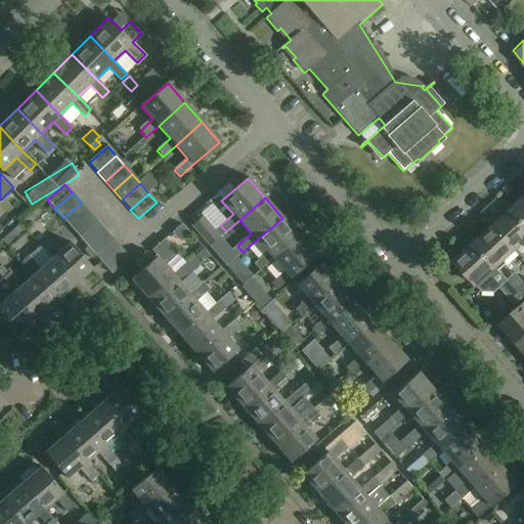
[(523,199),(513,209),(523,220),(523,199)]
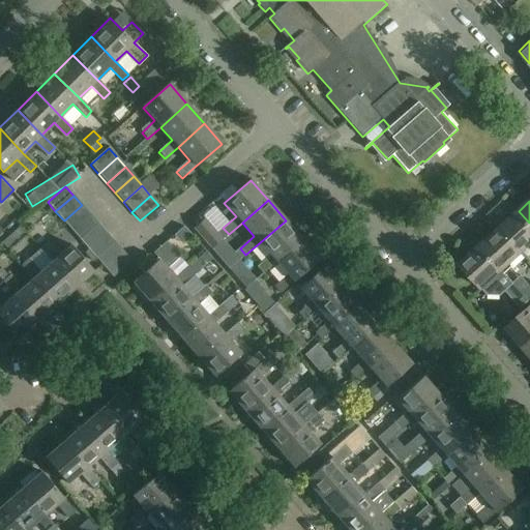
[(90,214),(82,205),(64,221),(71,230),(90,214)]
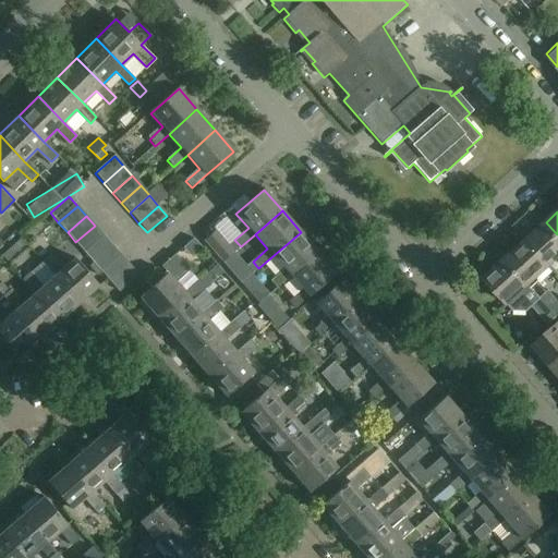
[(528,240),(525,241),(549,267),(557,257),(557,234),(546,222),(537,230),(534,226),(523,235),(528,240)]
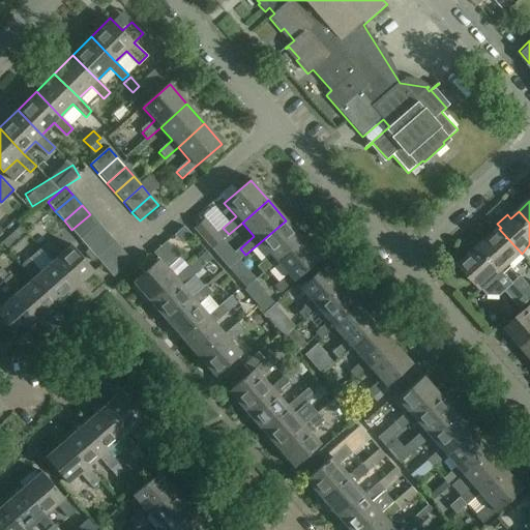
[(98,224),(90,214),(71,230),(80,239),(98,224)]
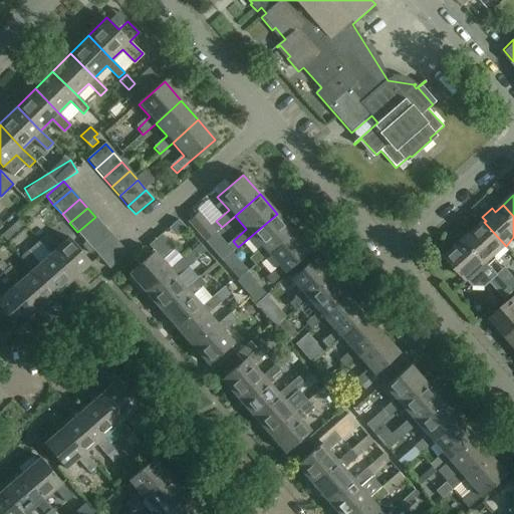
[(199,213),(189,221),(206,241),(222,227),(216,221),(210,226),(199,213)]
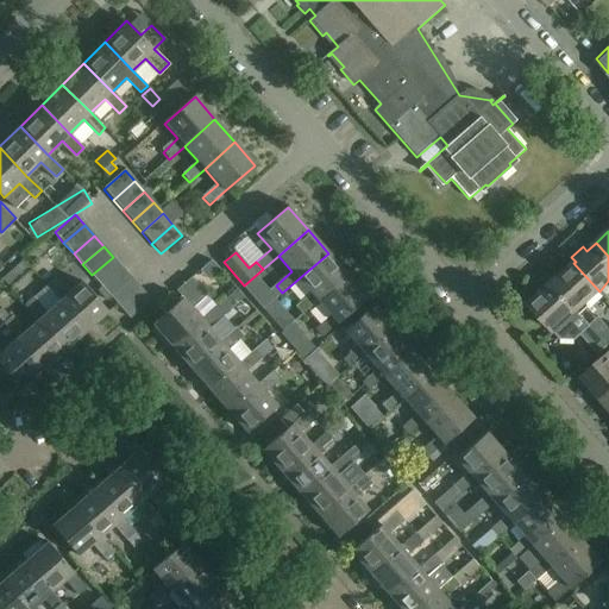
[(311,294),(296,307),(303,314),(318,302),(349,275),(328,253),(297,280),(311,294)]
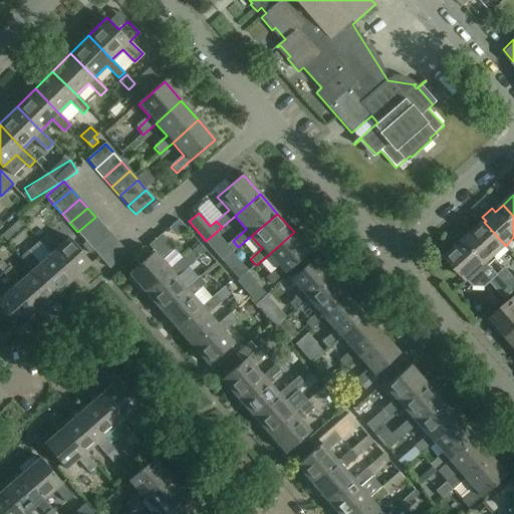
[(103,226),(95,217),(77,232),(85,241),(103,226)]
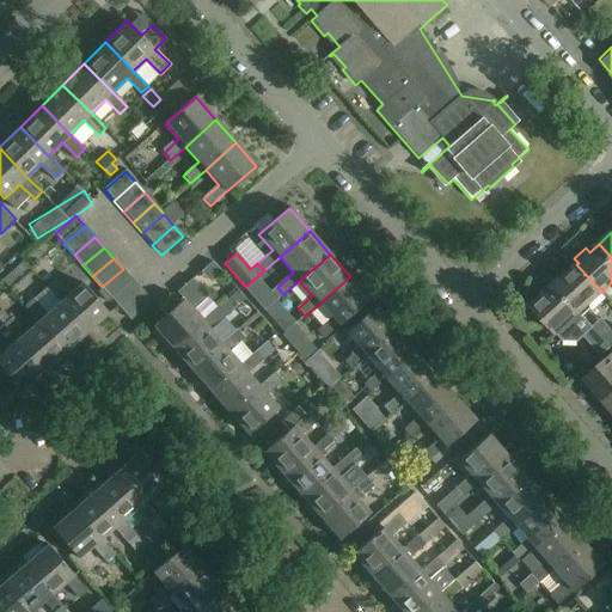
[(2,279),(2,280),(11,289),(32,270),(24,259),(2,279)]
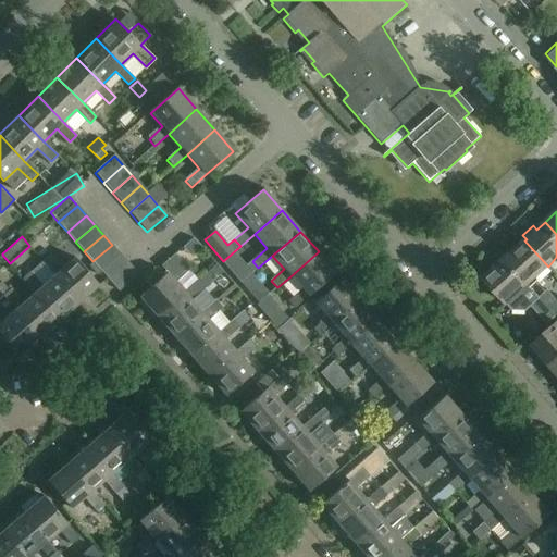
[(548,267),(524,240),(505,259),(531,287),(540,280),(536,276),(548,267)]
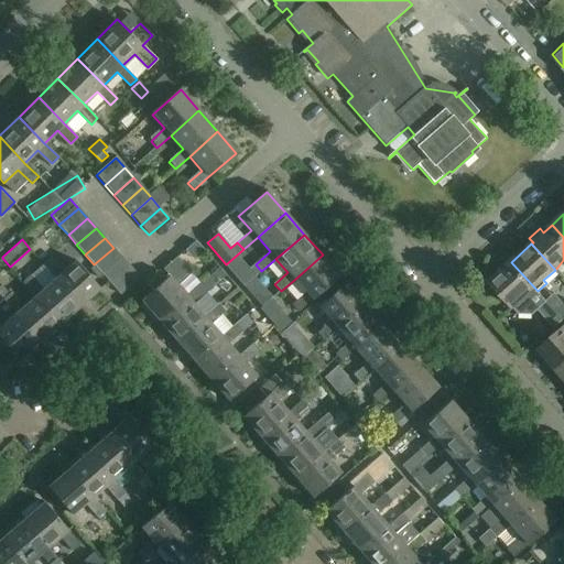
[(114,248),(94,264),(102,274),(122,258),(114,248)]
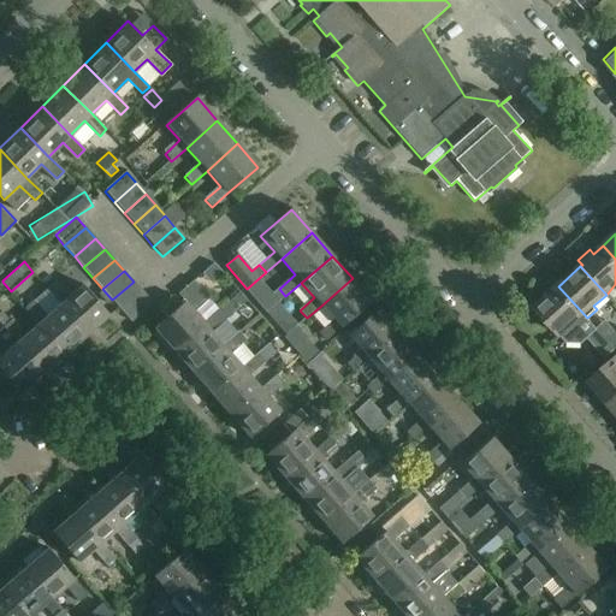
[(356,274),(353,278),(321,306),(335,320),(319,335),(325,342),(341,329),(342,329),(372,302),(365,292),(369,289),(356,274)]
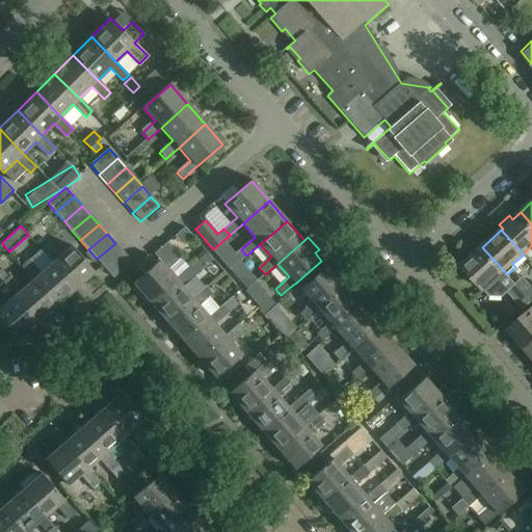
[(115,243),(97,259),(105,269),(124,254),(115,243)]
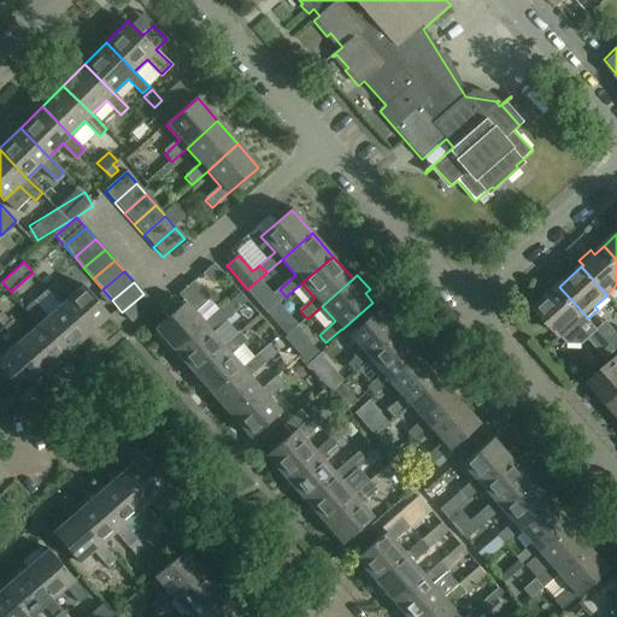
[(60,306),(87,338),(110,317),(83,287),(69,299),(54,283),(46,291),(60,306)]
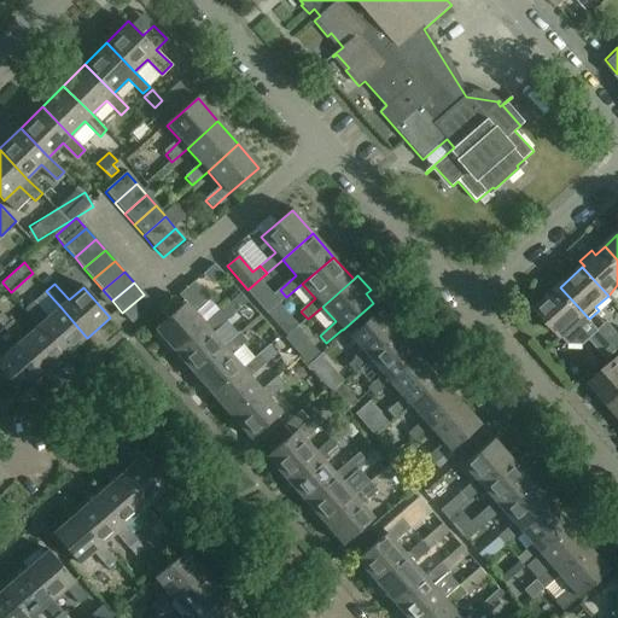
[(560,287),(537,308),(570,344),(584,345),(590,339),(589,338),(599,330),(589,319),(560,287)]
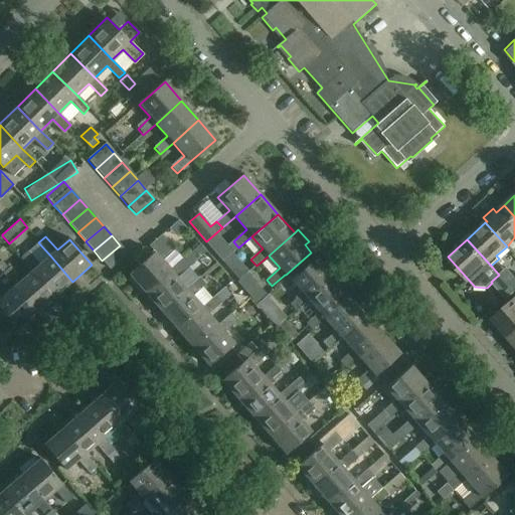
[(128,274),(134,282),(130,285),(139,294),(142,291),(144,293),(170,270),(160,259),(173,247),(167,240),(128,274)]
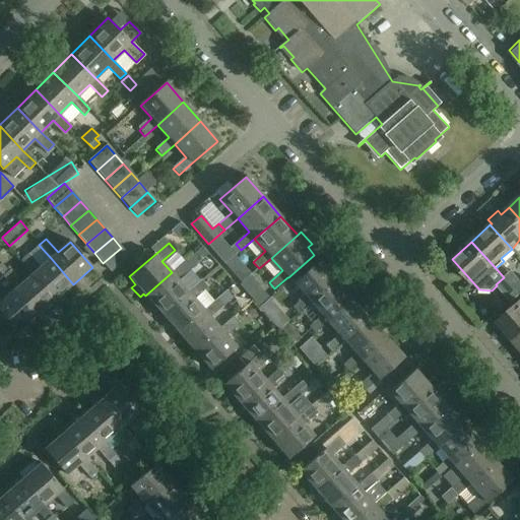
[(121,248),(103,263),(111,272),(129,257),(121,248)]
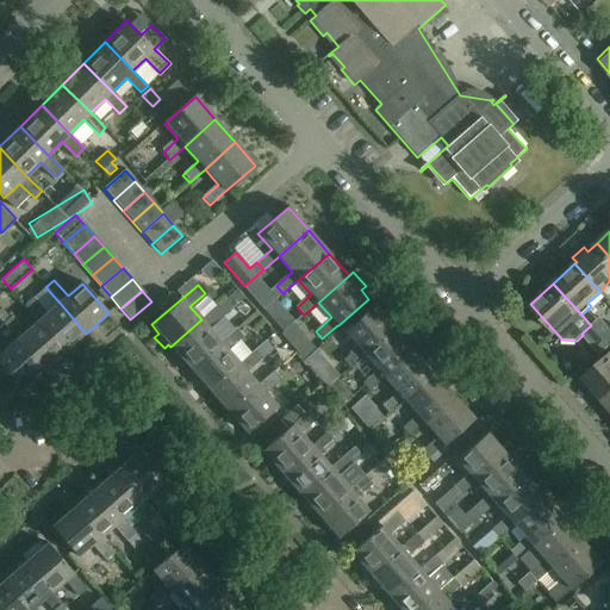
[(201,319),(170,347),(190,368),(219,341),(209,329),(238,303),(230,294),(201,319)]
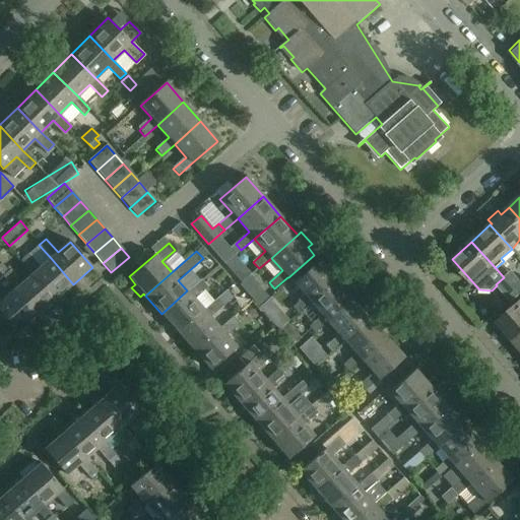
[(51,258),(40,268),(27,254),(20,261),(33,274),(33,273),(55,300),(73,284),(51,258)]
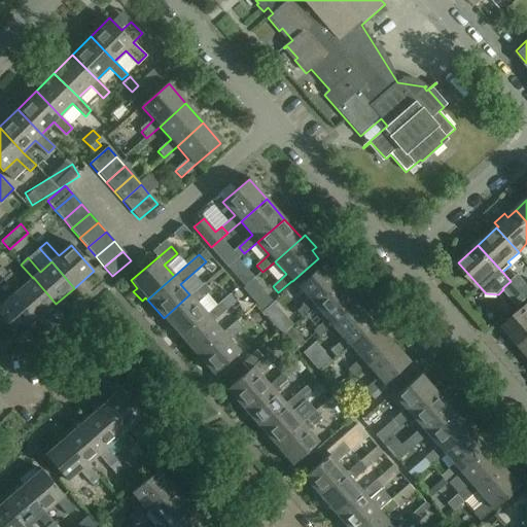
[(296,313),(302,319),(315,308),(342,284),(324,264),(297,287),(308,300),(302,306),(303,307),(296,313)]
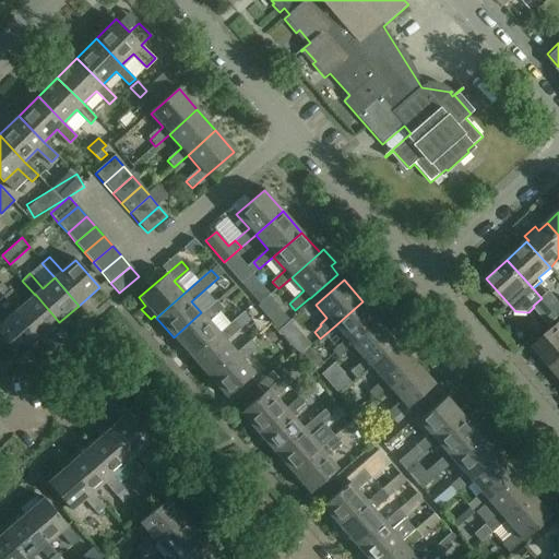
[(0,283),(0,292),(3,296),(9,290),(1,283),(0,283)]
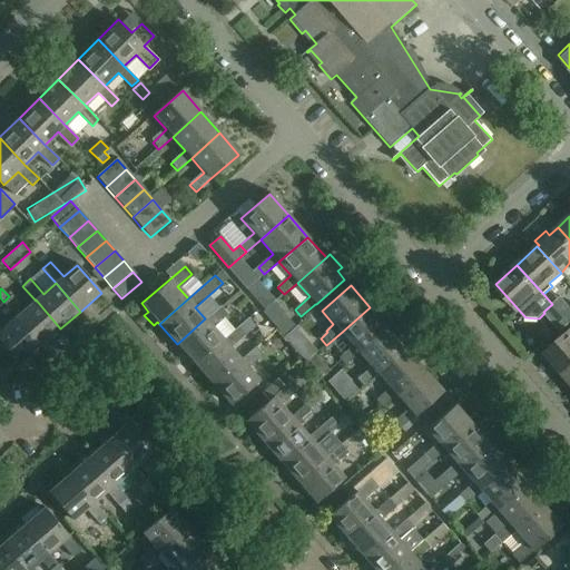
[(257,301),(264,308),(275,300),(268,292),(257,301)]
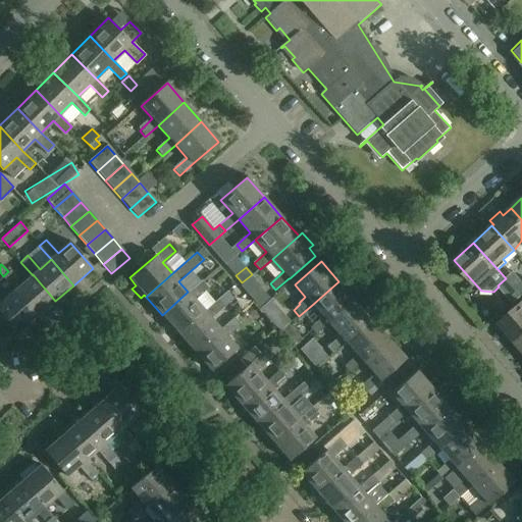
[(33,274),(33,275),(21,284),(9,271),(2,277),(14,291),(37,317),(55,301),(33,274)]
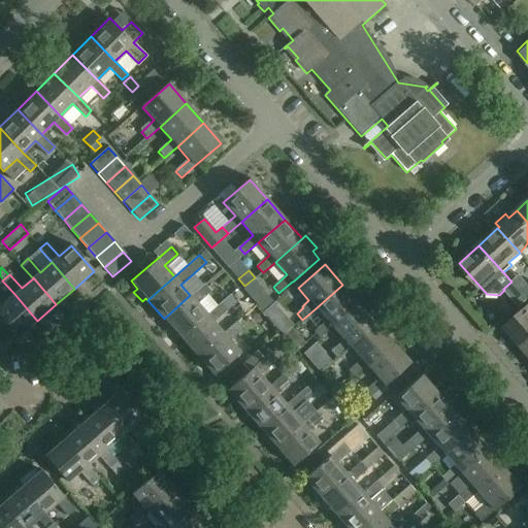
[(342,285),(316,308),(327,321),(314,332),(320,339),(332,328),(359,304),(353,297),(357,294),(347,282),(342,285)]
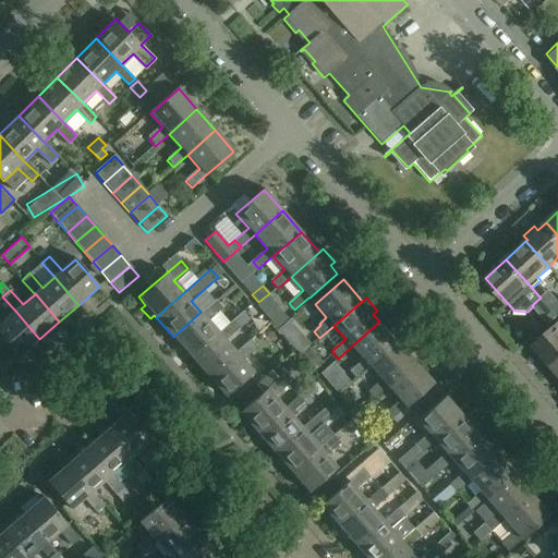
[(541,298),(532,305),(533,306),(549,325),(557,316),(550,308),(541,298)]
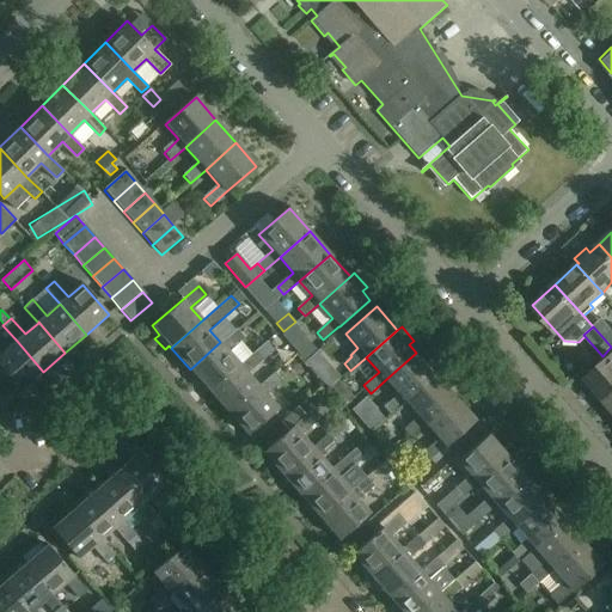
[(220,342),(190,369),(209,391),(239,365),(250,355),(238,341),(243,337),(236,329),(220,342)]
